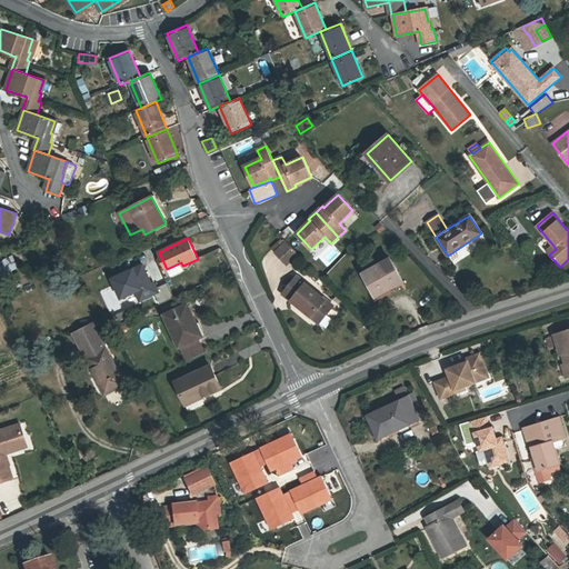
[(276,252),(287,265),(297,255),(286,243),(276,252)]
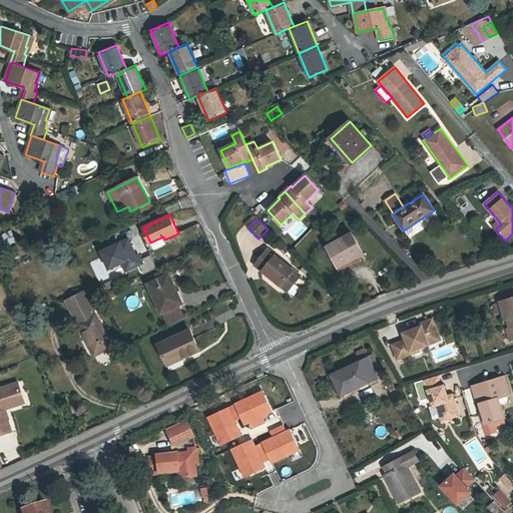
[(2,236),(6,244),(16,239),(12,231),(2,236)]
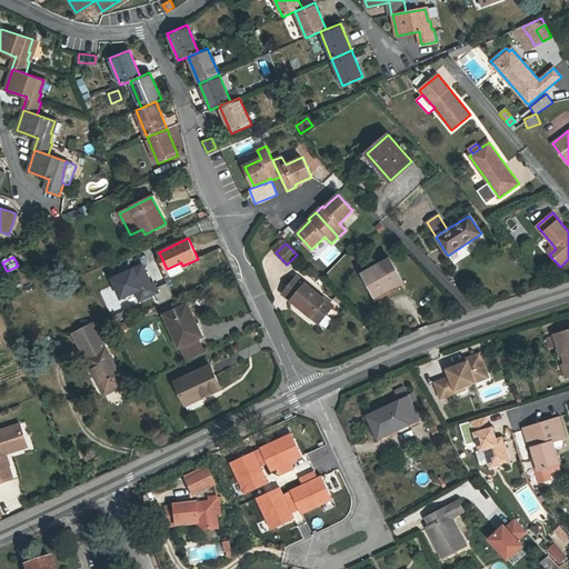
[(108,276),(118,297),(133,290),(138,301),(157,292),(142,259),(108,276)]
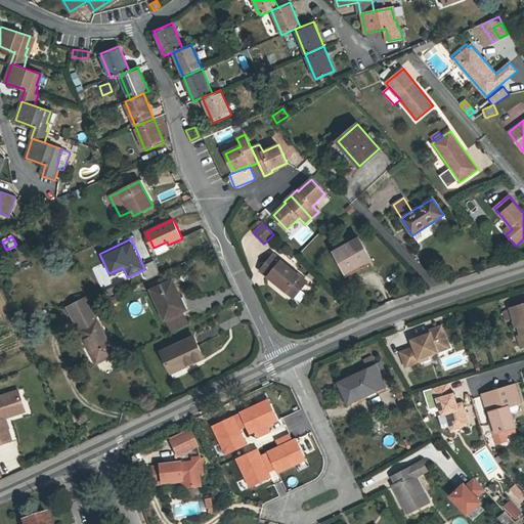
[(372,259),(359,238),(336,252),(349,276),(365,267),(363,263),(372,259)]
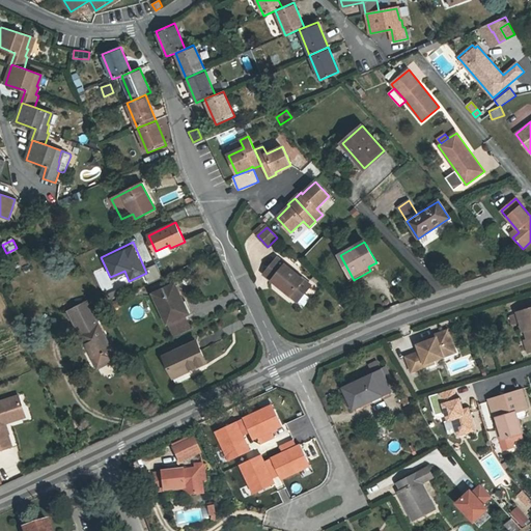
[(277,258),(264,274),(298,302),(311,285),(277,258)]
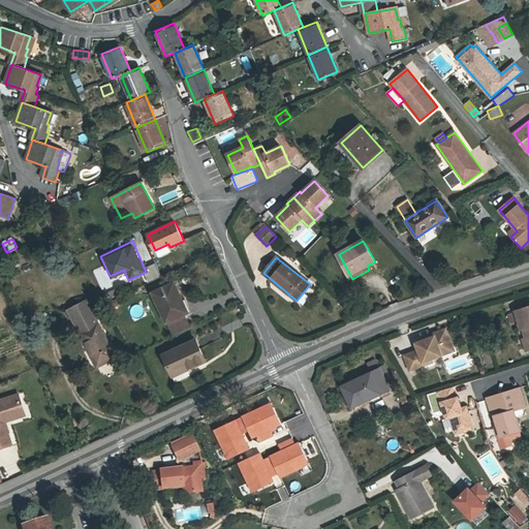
[(166,322),(167,322),(184,315),(191,312),(186,300),(183,301),(175,283),(153,292),(166,322)]
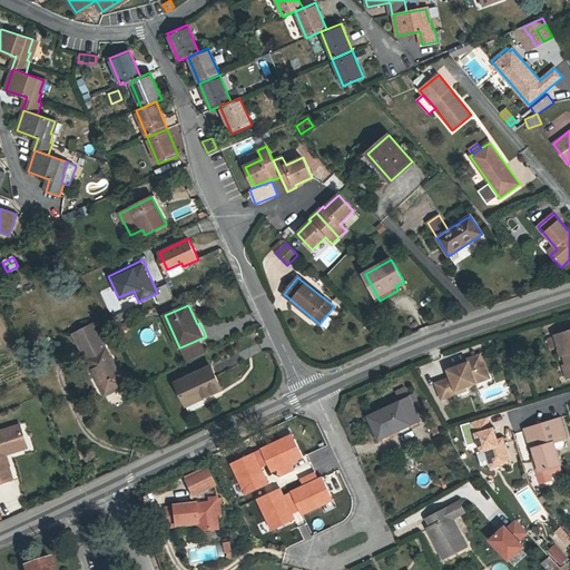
[(119,321),(133,315),(130,310),(116,315),(119,321)]
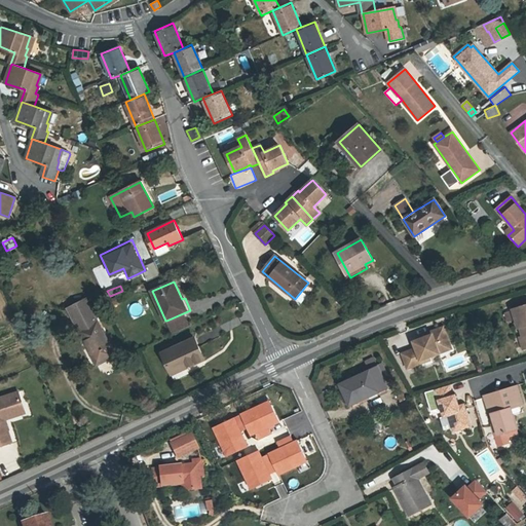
[(121,294),(109,300),(112,306),(124,300),(121,294)]
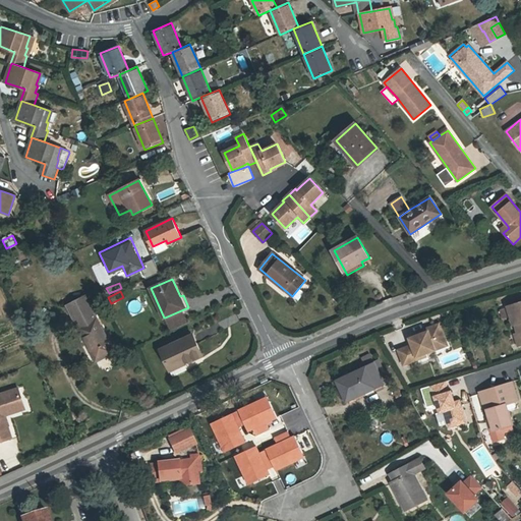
[(67,306),(87,343),(90,342),(99,360),(114,352),(97,319),(96,319),(84,297),(67,306)]
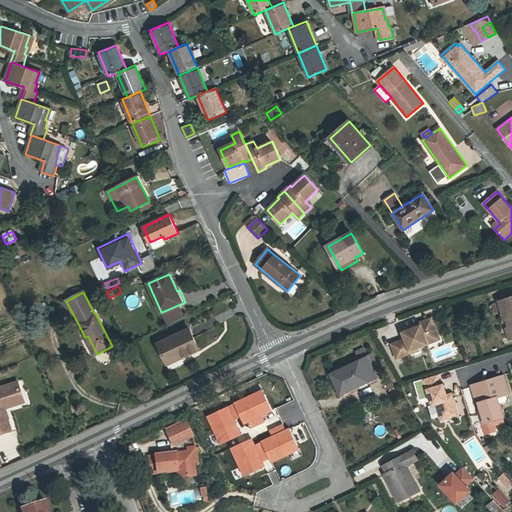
[(511,292),(498,297),(499,301),(511,296),(511,292)]
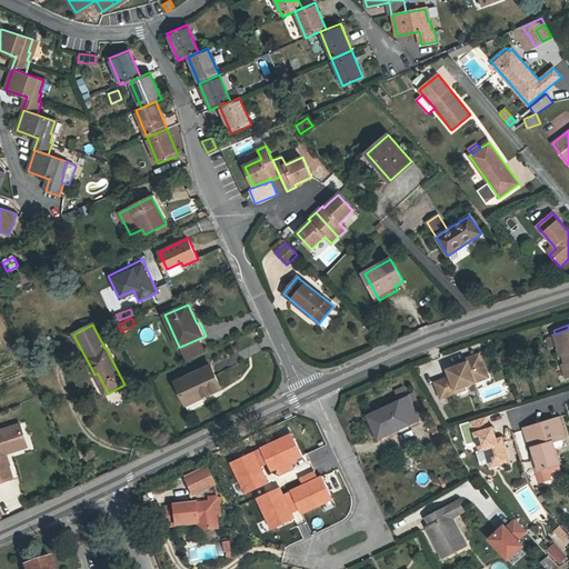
[(568,329),(555,335),(556,336),(546,339),(549,349),(559,346),(561,356),(563,355),(567,365),(562,366),(567,378),(568,377),(568,329)]
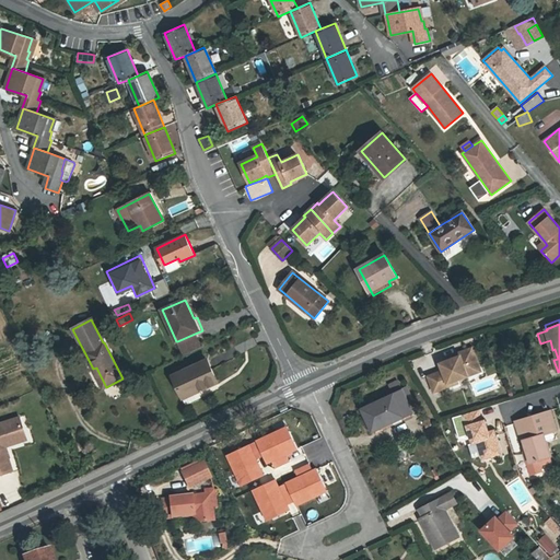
[(195,334),(177,341),(184,356),(201,348),(195,334)]
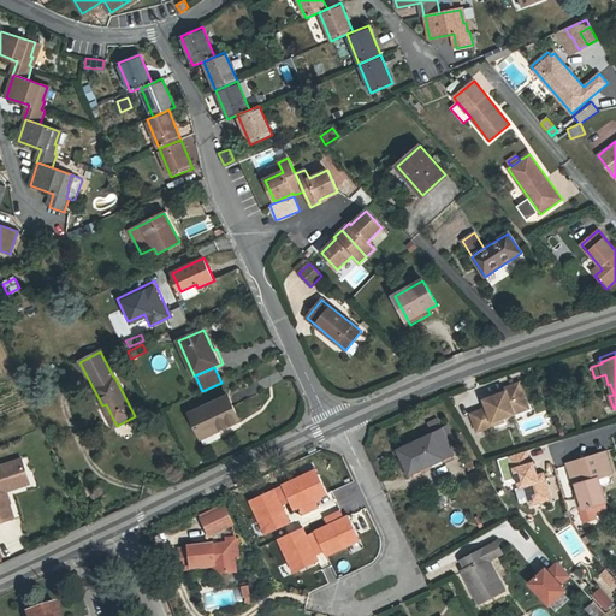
[(520,384),(504,389),(505,392),(499,395),(485,400),(487,408),(472,414),(478,431),(495,425),(493,421),(515,414),(513,408),(527,403),(520,384)]
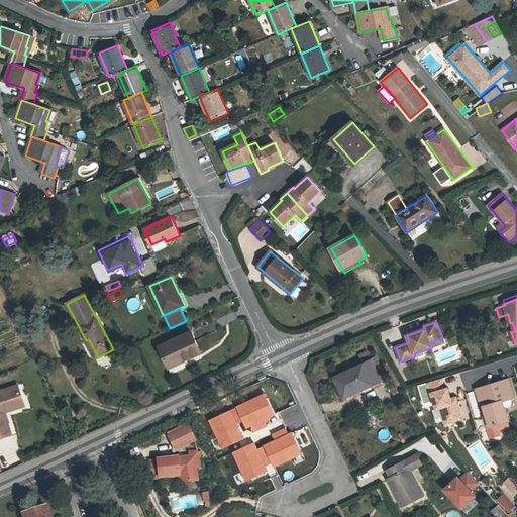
[(160,347),(168,366),(182,358),(183,362),(201,353),(191,332),(160,347)]
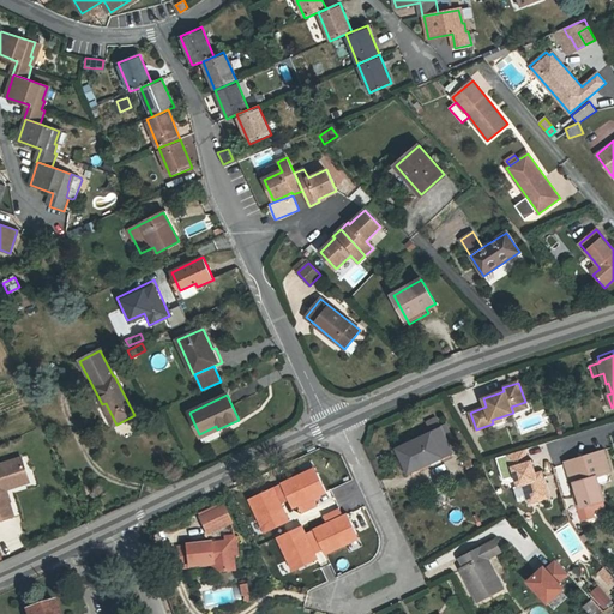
[(527,407),(525,402),(511,407),(513,413),(527,407)]
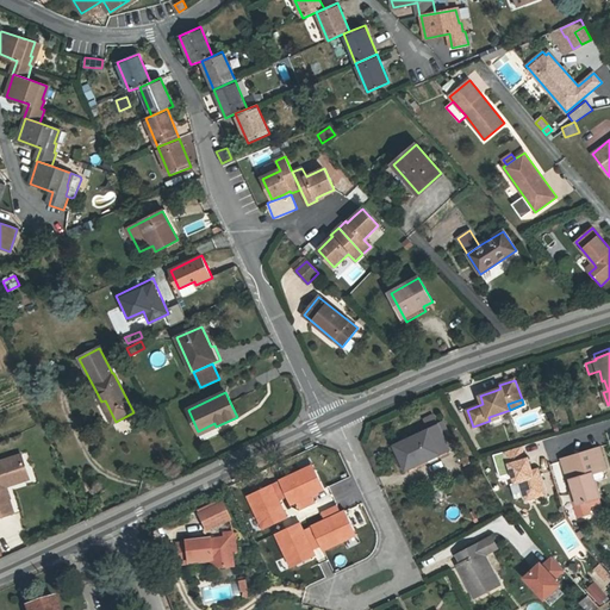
[(105,400),(101,402),(112,423),(116,422),(105,400)]
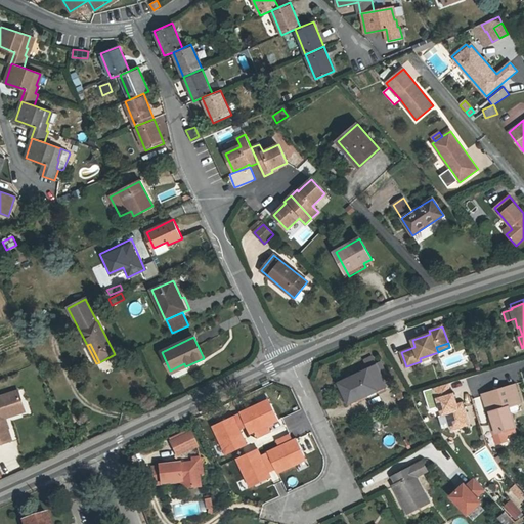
[(367,368),(376,364),(373,355),(363,359),(367,368)]
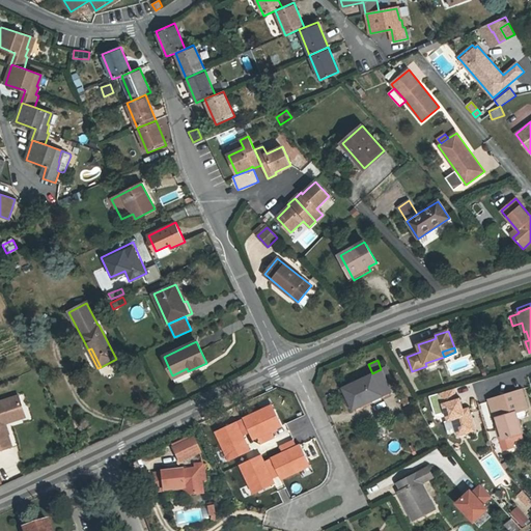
[(187,368),(172,375),(176,384),(191,376),(188,371),(187,368)]
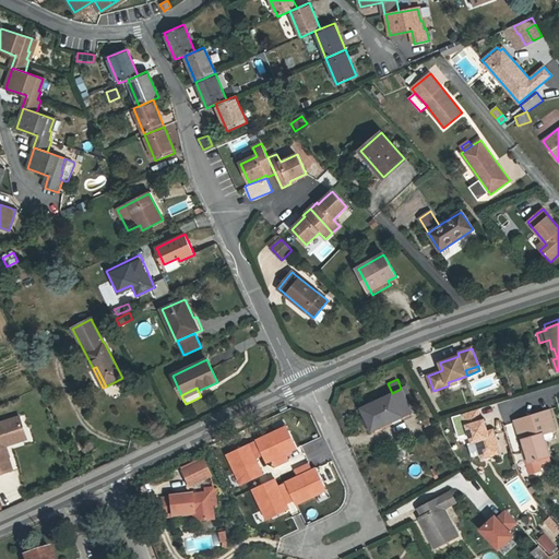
[(413,413),(401,389),(392,393),(361,407),(371,429),(388,421),(390,424),(413,413)]
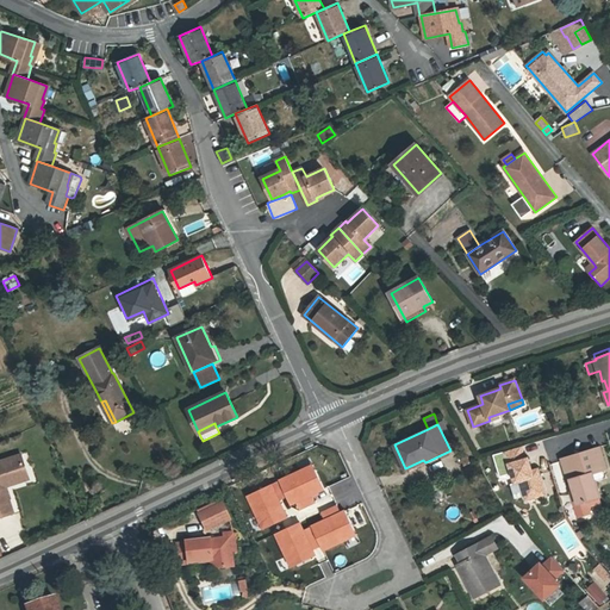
[(522,447),(503,453),(508,466),(510,465),(512,473),(516,483),(521,481),(526,497),(535,495),(536,497),(546,495),(540,474),(534,477),(531,472),(528,459),(526,460),(522,447)]
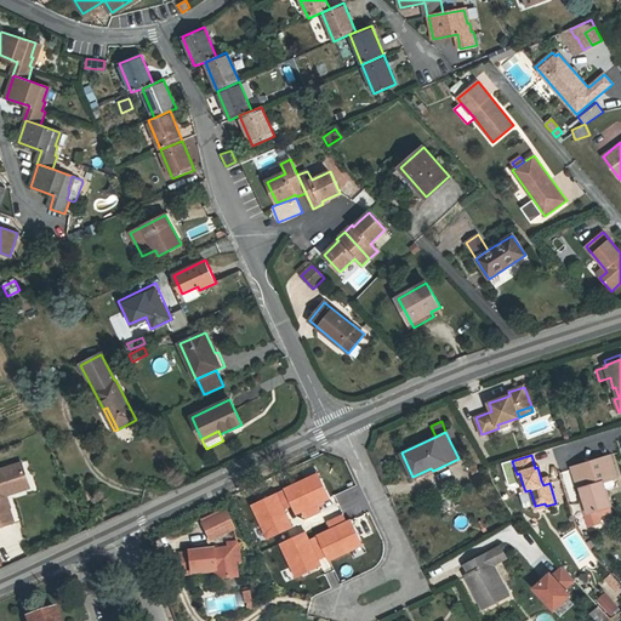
[(581,489),(584,500),(588,513),(610,507),(605,489),(614,486),(615,484),(614,479),(617,478),(610,456),(573,467),(579,490),(581,489)]
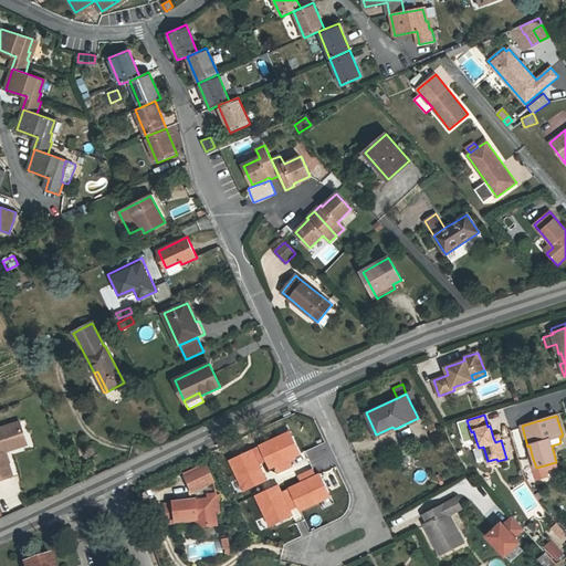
[(8,444),(25,439),(20,422),(0,428),(0,480),(12,475),(4,452),(8,444)]
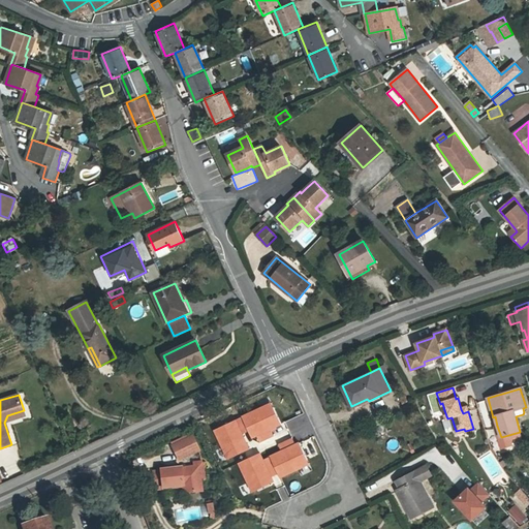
[(408,402),(406,396),(400,398),(403,404),(408,402)]
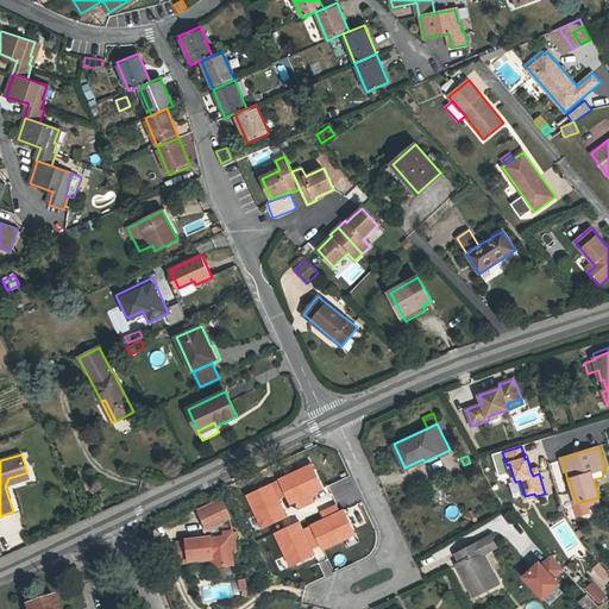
[(548,463),(557,484),(564,481),(556,460),(548,463)]
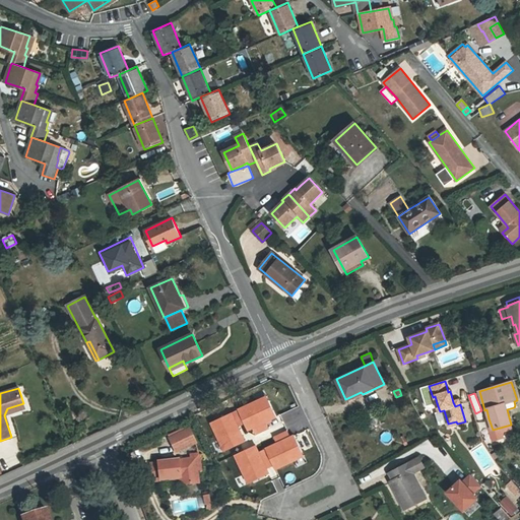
[(7,408),(4,415),(25,408),(23,403),(7,408)]
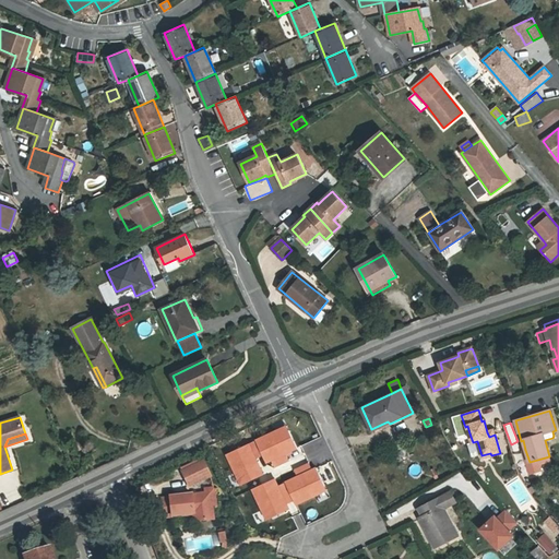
[(190,486),(211,476),(203,462),(182,472),(190,486)]
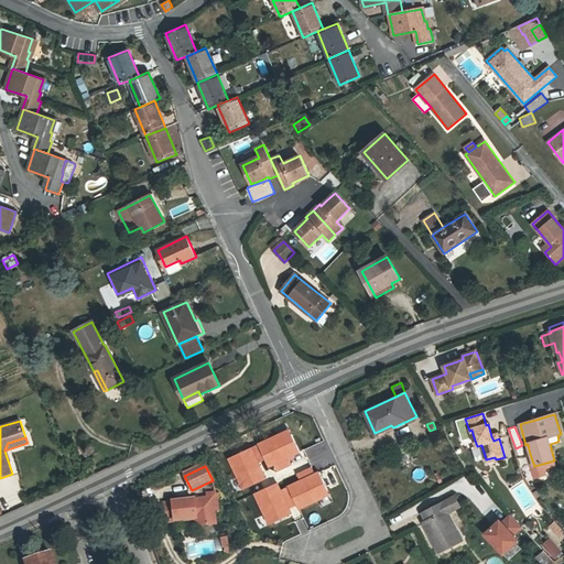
[(216,524),(215,512),(219,512),(217,497),(216,492),(207,494),(208,498),(164,503),(166,522),(196,519),(197,527),(216,524)]
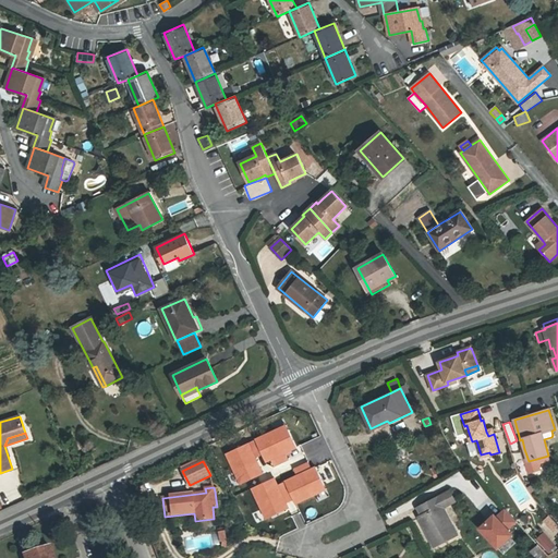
[(419,518),(435,547),(457,535),(443,508),(455,501),(450,492),(419,508),(423,516),(419,518)]
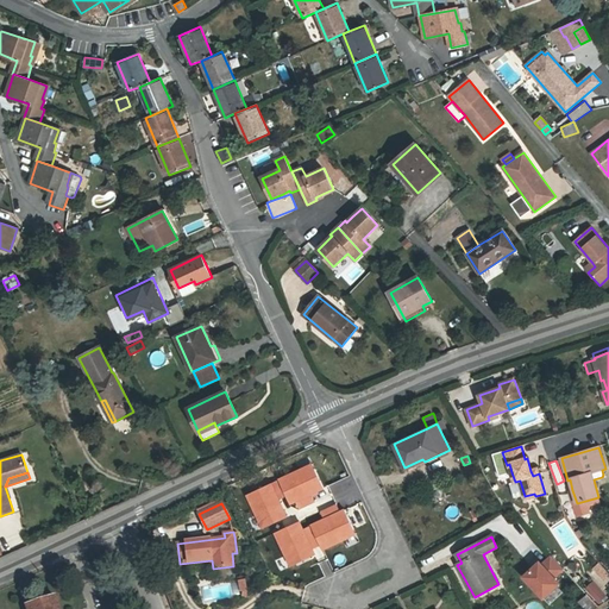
[(554,578),(564,569),(552,556),(542,565),(540,563),(523,577),(544,598),(559,583),(554,578)]
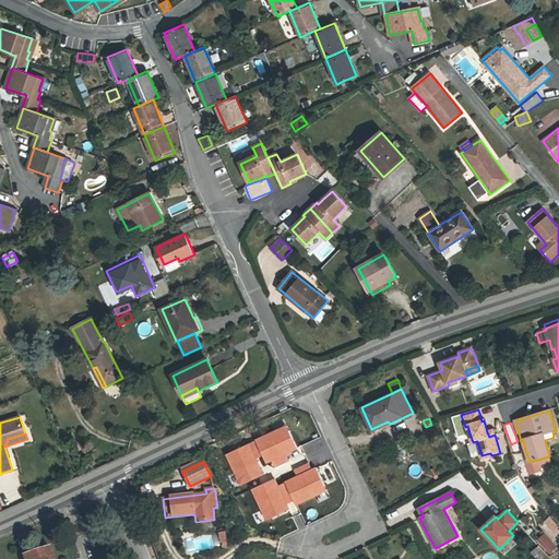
[(557,536),(558,533),(558,525),(550,516),(544,522),(557,536)]
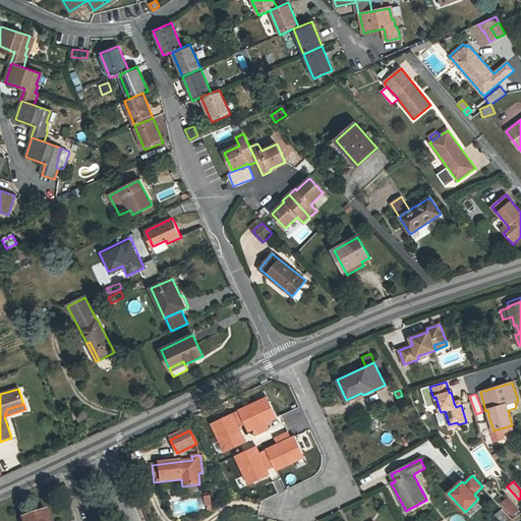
[(213,508),(210,496),(204,497),(206,507),(213,508)]
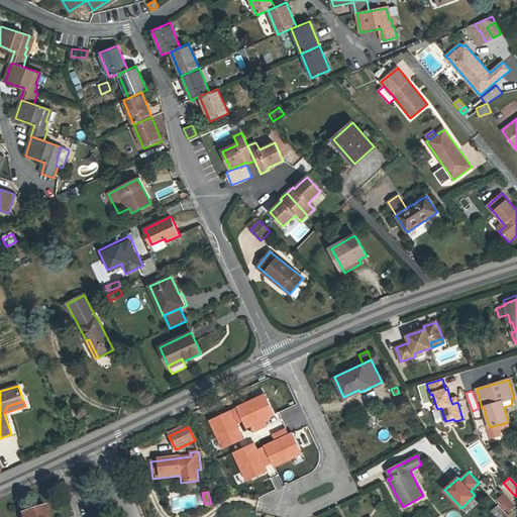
[(491,510),(496,516),(505,516),(509,516),(499,505),(491,510)]
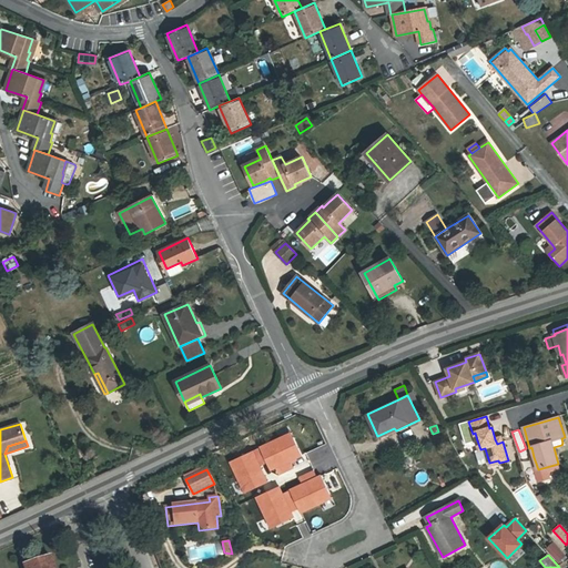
[(26,565),(27,567),(54,567),(51,557),(26,565)]
